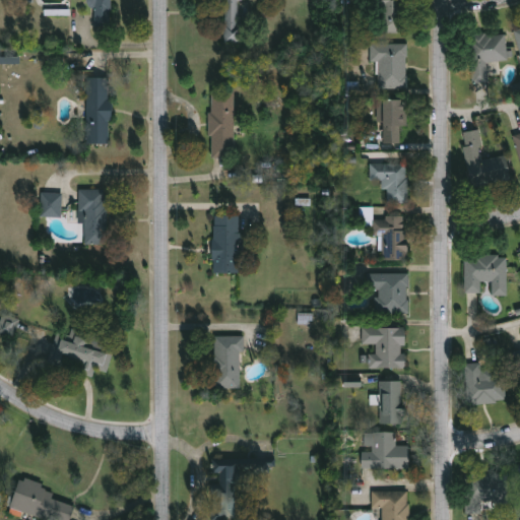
[(94,26),(95,7),(91,7),(91,0),(111,0),(111,27),(94,26)]
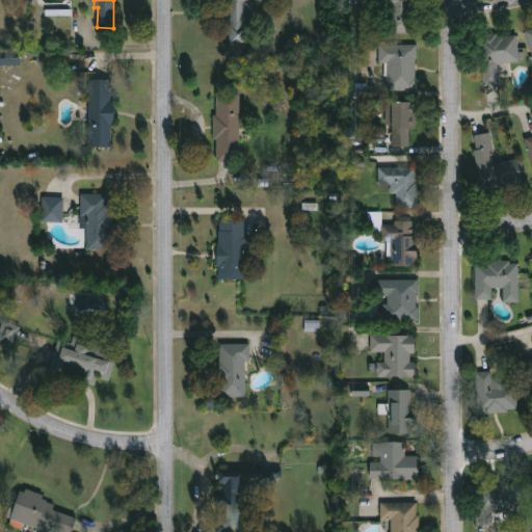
[(247,0),(247,45),(230,45),(230,0),(247,0)]
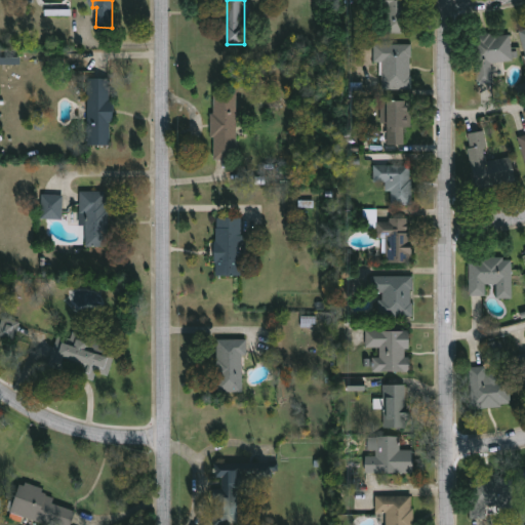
[(409,0),(409,35),(380,34),(380,0),(409,0)]
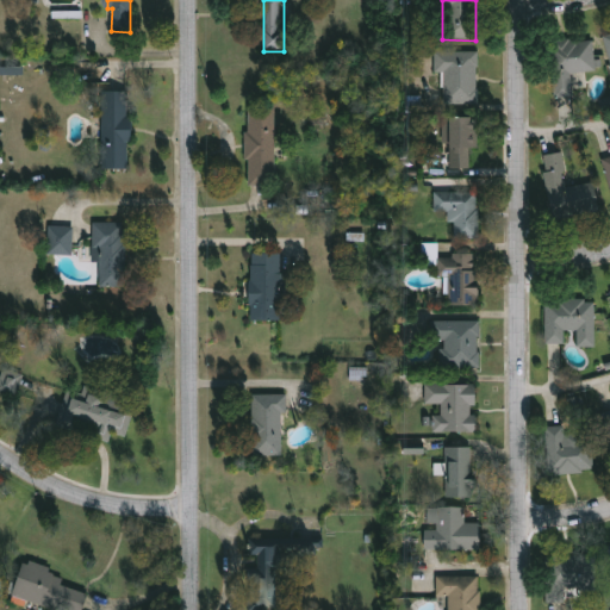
[(553,43),(596,41),(597,72),(574,73),(576,98),(555,99),(553,43)]
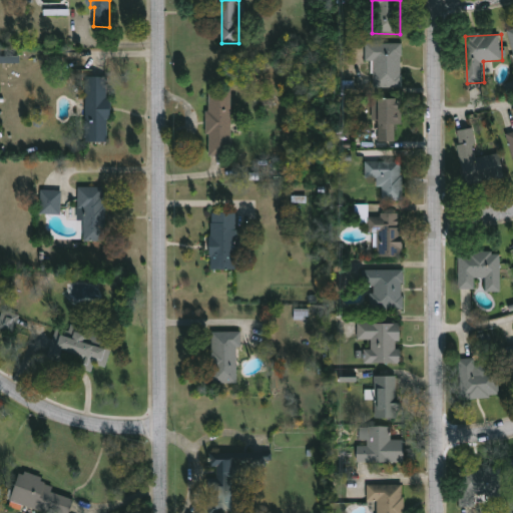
[(366,44),(403,44),(403,88),(374,88),(375,62),(366,62),(366,44)]
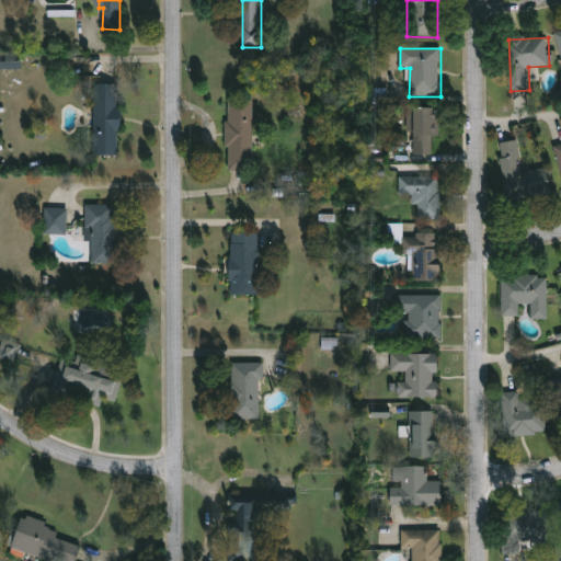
[(119,156),(94,156),(95,84),(121,84),(119,156)]
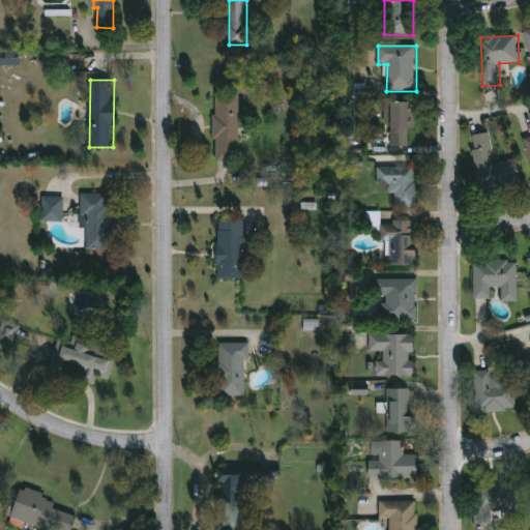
[(215,162),(215,94),(239,94),(239,162),(215,162)]
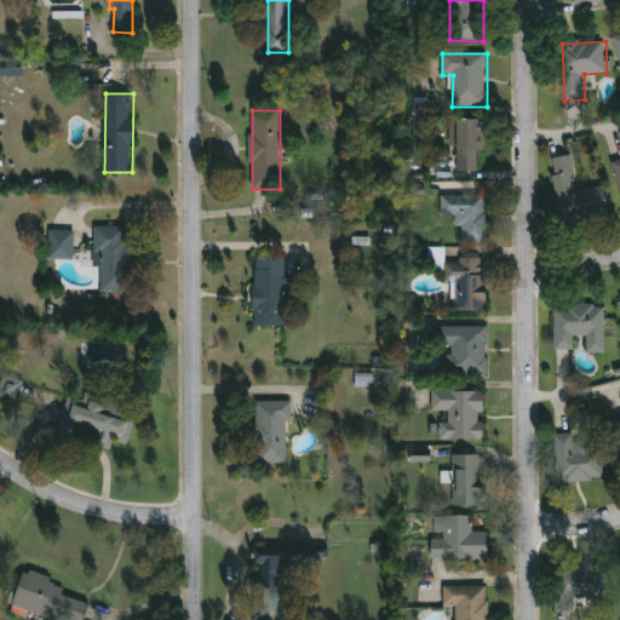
[(458,120),(483,120),(483,172),(458,172),(458,120)]
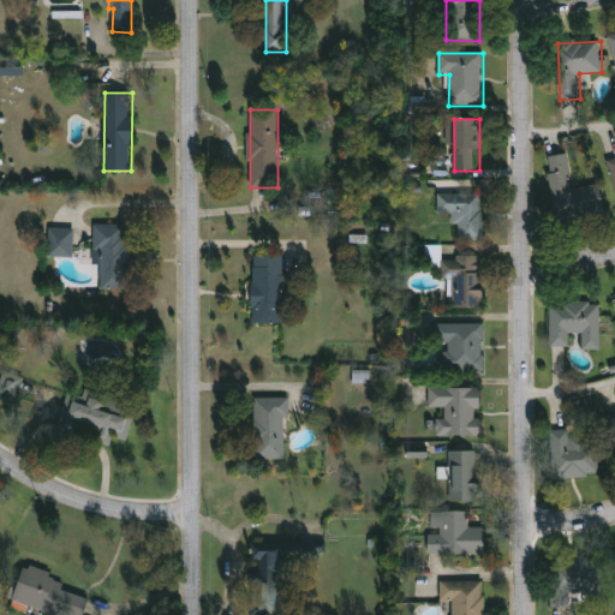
[(601,185),(604,215),(556,220),(549,157),(569,155),(574,187),(601,185)]
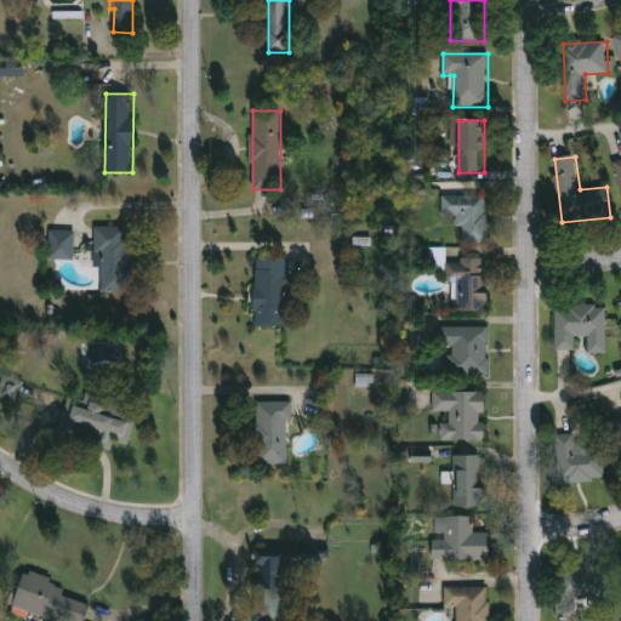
[(488,197),(488,243),(462,243),(462,217),(443,217),(443,197),(488,197)]
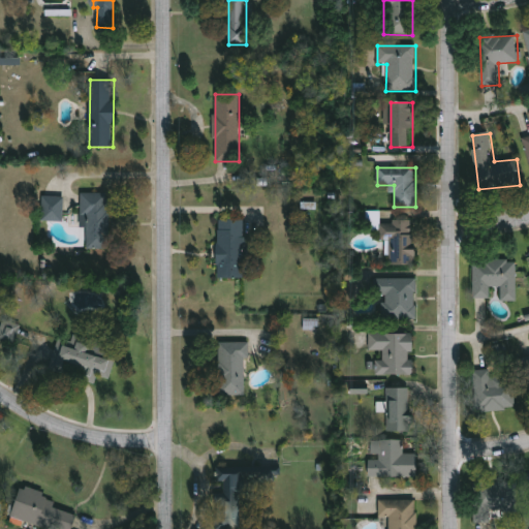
[(84,250),(84,193),(110,193),(111,249),(84,250)]
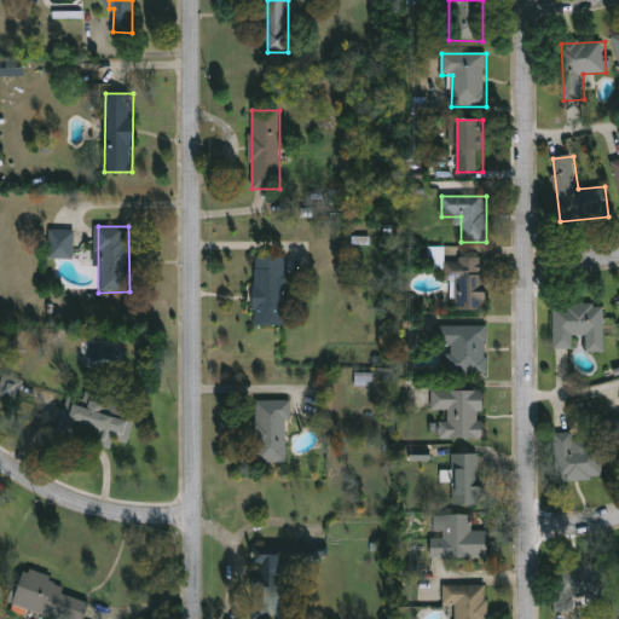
[(50,231),(75,231),(75,259),(50,259),(50,231)]
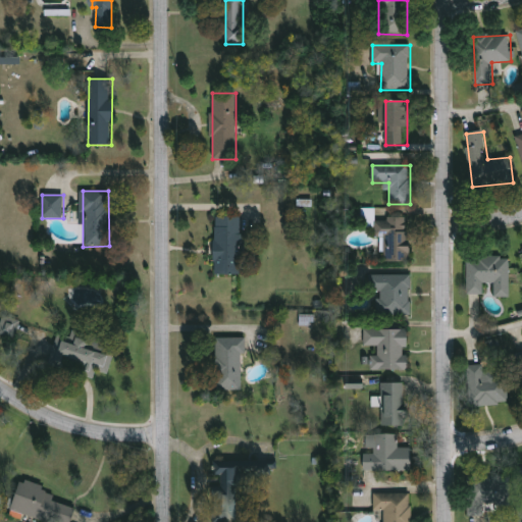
[(241,274),(215,274),(215,216),(242,216),(241,274)]
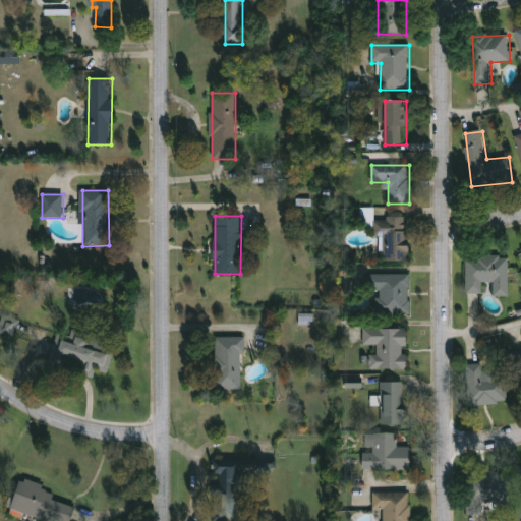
[(384,261),(384,237),(374,237),(375,218),(409,219),(409,261),(384,261)]
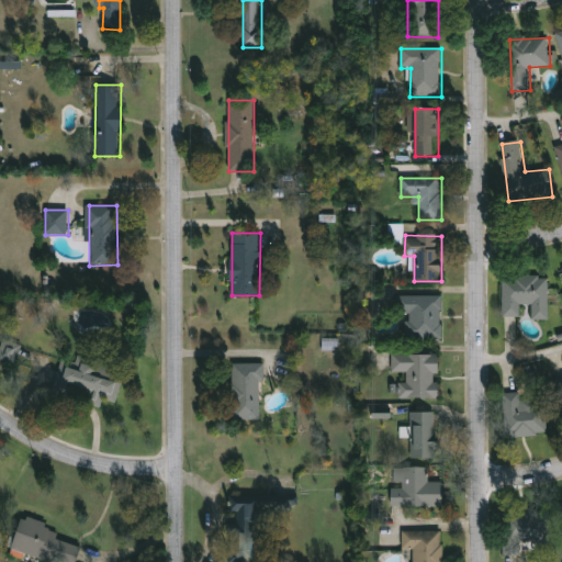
[(549,276),(549,321),(532,321),(532,305),(521,305),(521,317),(504,317),(503,277),(549,276)]
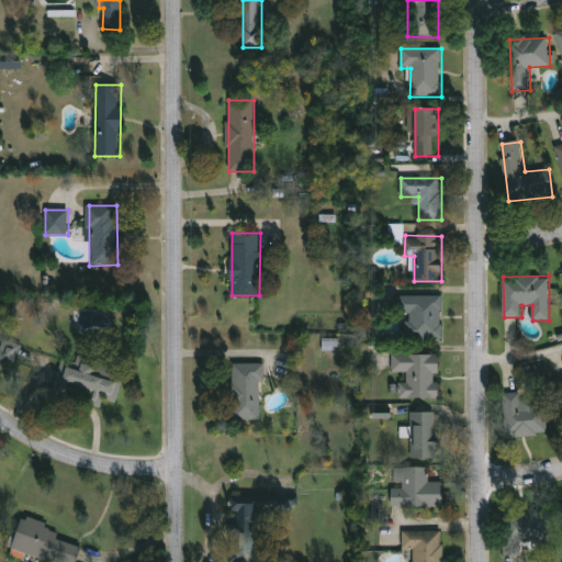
[(444,296),(442,340),(408,339),(409,315),(401,315),(401,295),(444,296)]
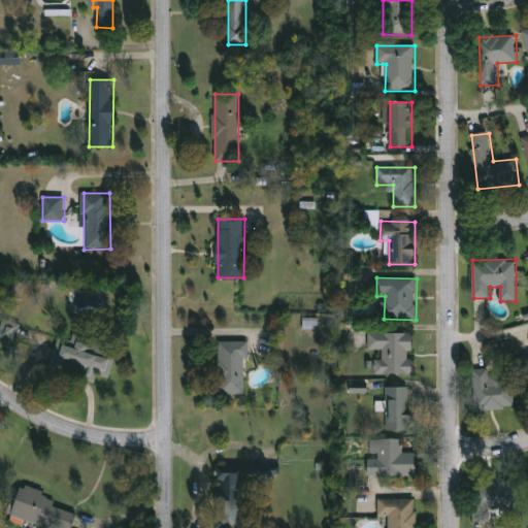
[(0,344),(0,322),(17,322),(17,344),(0,344)]
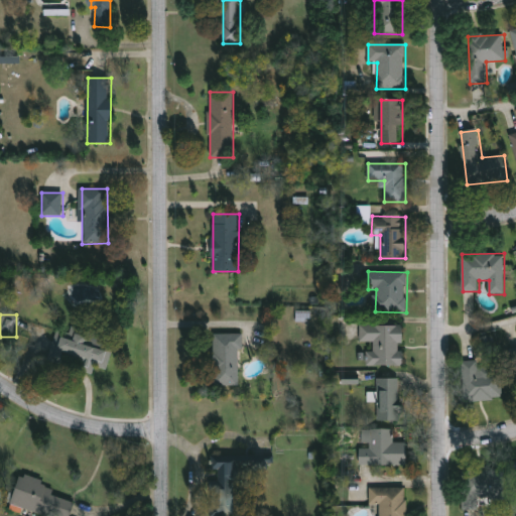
[(404,326),(403,367),(370,367),(370,344),(361,344),(361,326),(404,326)]
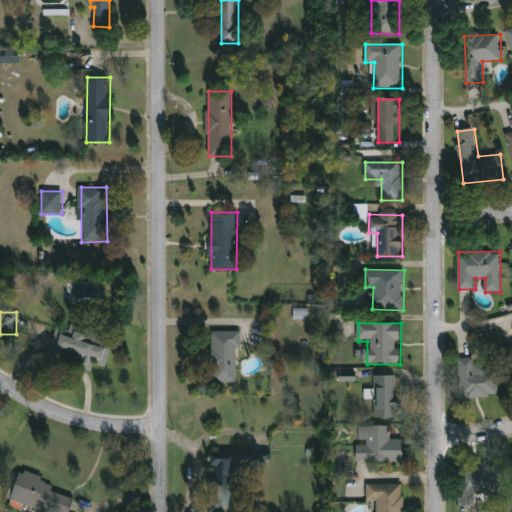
[(91,371),(82,370),(84,355),(55,349),(59,330),(69,331),(70,325),(103,331),(100,343),(112,345),(109,362),(94,359),(91,371)]
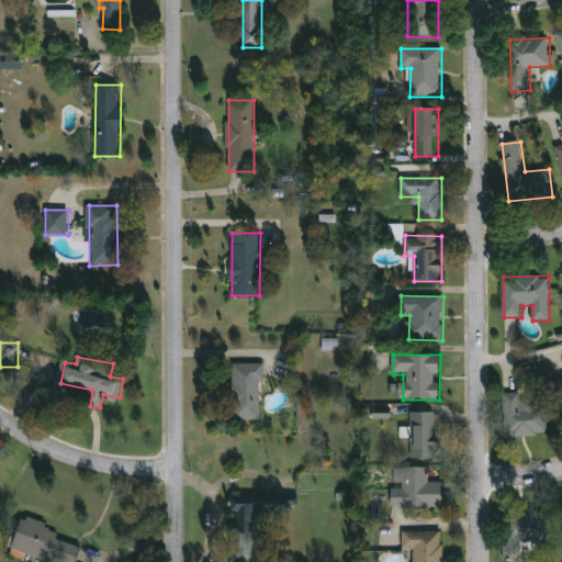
[(262,364),(261,420),(232,420),(232,364),(262,364)]
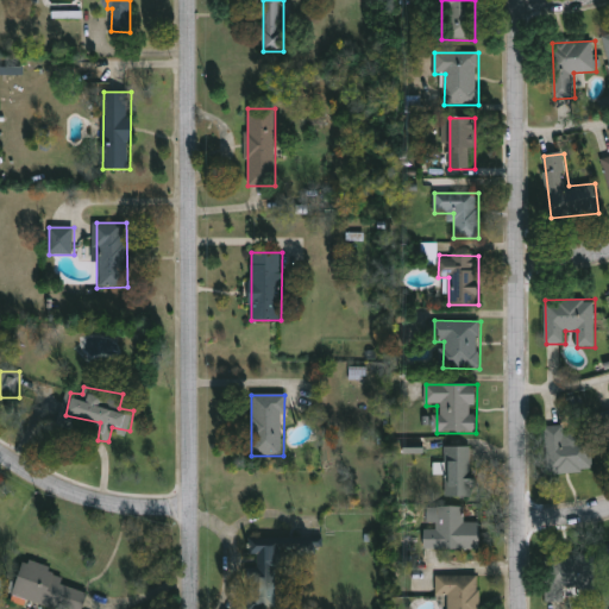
[(546,427),(564,427),(564,437),(592,435),(594,473),(547,475),(546,427)]
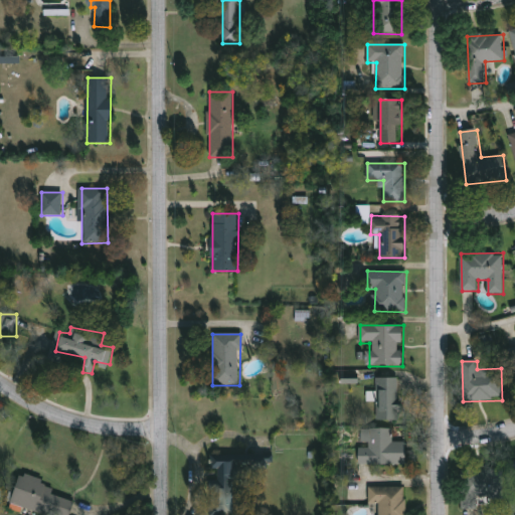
[(377,421),(377,378),(400,378),(400,421),(377,421)]
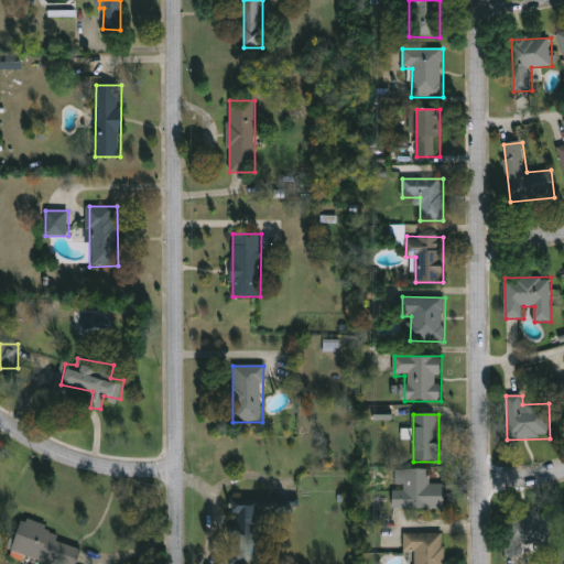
[(445,509),(396,509),(396,470),(431,470),(431,485),(445,485),(445,509)]
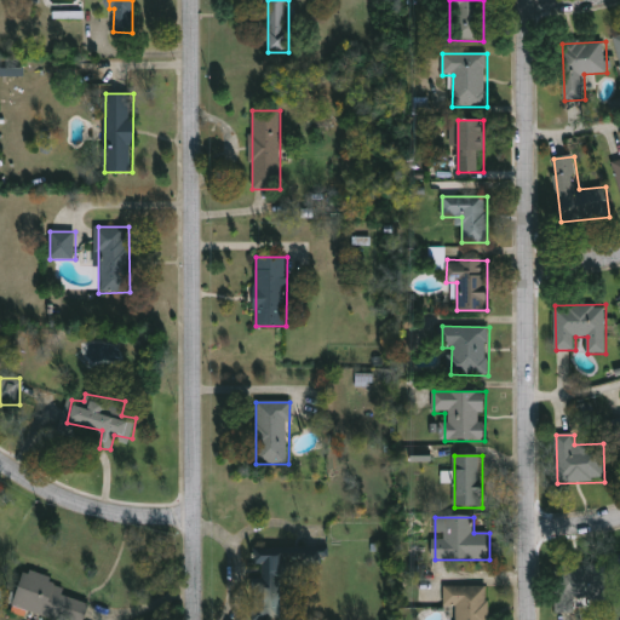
[(281,580),(280,619),(256,619),(256,552),(291,552),(291,580),(281,580)]
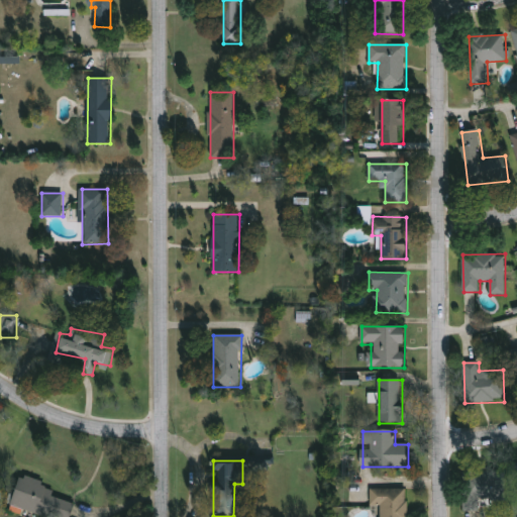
[(463,472),(506,472),(506,501),(481,501),(481,511),(463,511),(463,472)]
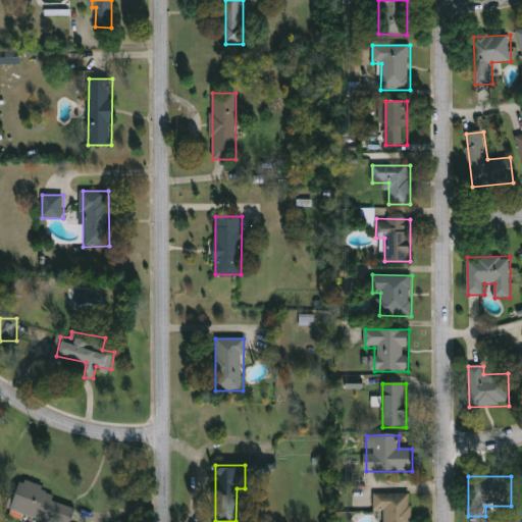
[(77,504),(71,521),(44,521),(10,511),(18,484),(77,504)]
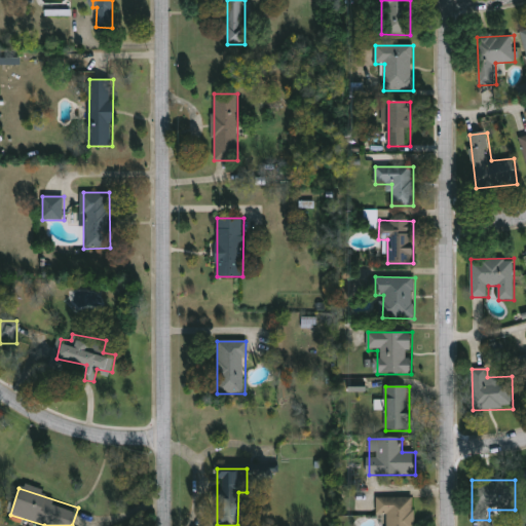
[(387,525),(387,515),(377,515),(377,497),(414,497),(414,525),(387,525)]
